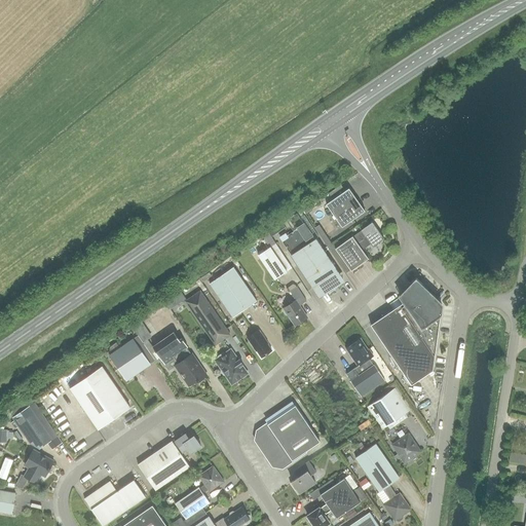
[(342,227),(365,211),(348,188),(326,204),(342,227)]
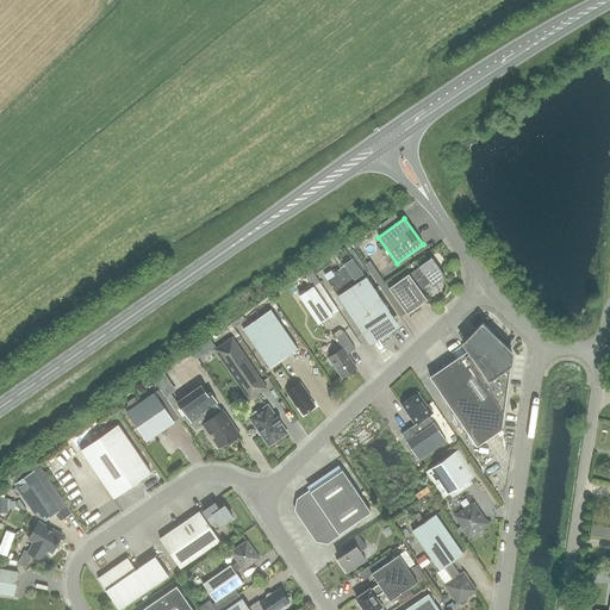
[(394,324),(396,324),(344,247),(331,255),(340,268),(325,278),(371,346),(380,338),(381,341),(397,328),(394,324)]
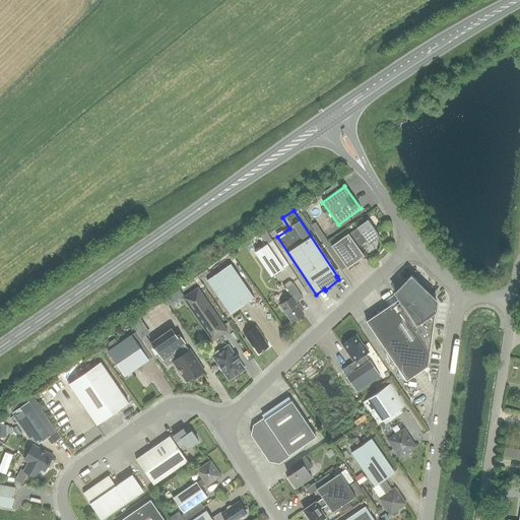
[(348,234),(331,246),(347,268),(364,256),(358,247),(367,241),(369,244),(380,237),(368,219),(356,228),(356,229),(348,235),(348,234)]
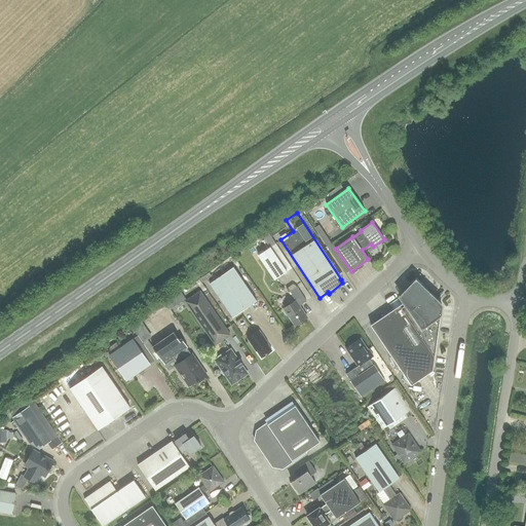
[(258,255),(274,279),(287,271),(270,247),(258,255)]
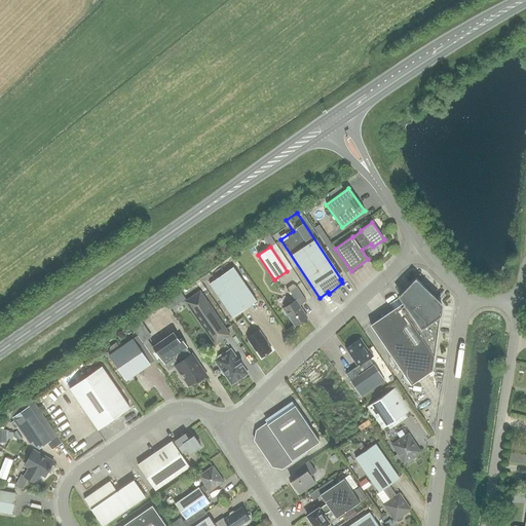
[(232,317),(257,301),(233,267),(210,284),(232,317)]
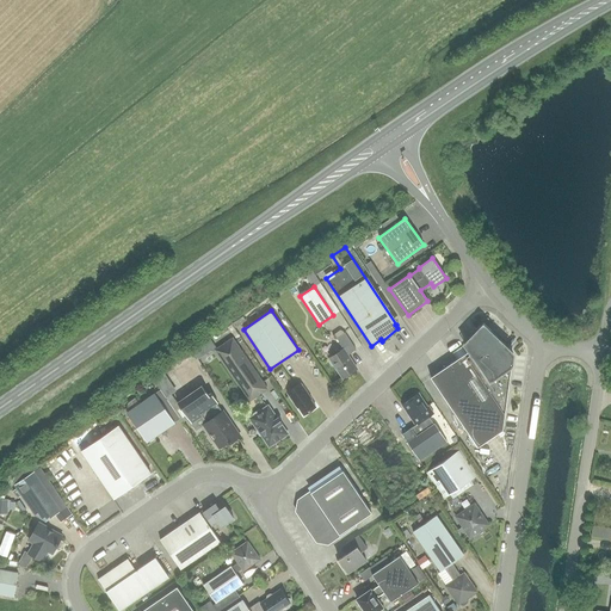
[(463,345),(468,352),(430,377),(477,446),(503,430),(513,353),(508,350),(482,325),(463,345)]
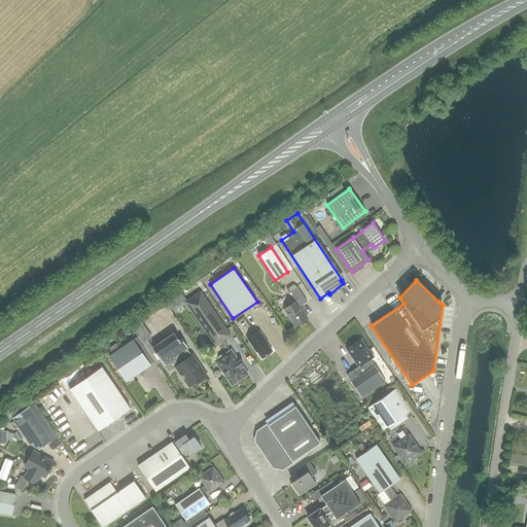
[(296,301),(293,303),(291,302),(289,303),(287,304),(287,306),(286,308),(284,309),(284,310),(283,312),(286,316),(288,316),(295,326),(308,318),(300,306),(307,302),(297,287),(290,292),(296,301)]
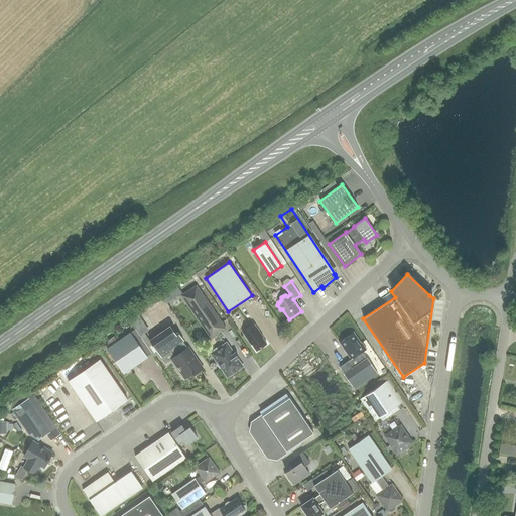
[(211,339),(225,329),(197,286),(181,296),(211,339)]
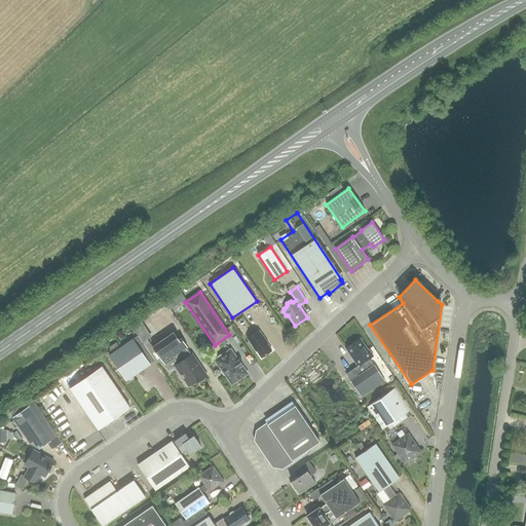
[(141,320),(133,326),(158,363),(161,361),(152,347),(153,346),(148,339),(152,336),(141,320)]
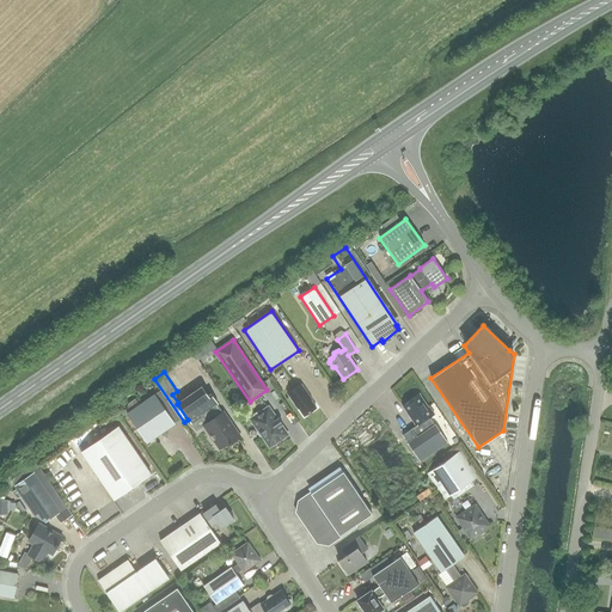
[(304,415),(316,408),(311,399),(312,399),(303,384),(288,392),(298,408),(299,408),(304,415)]
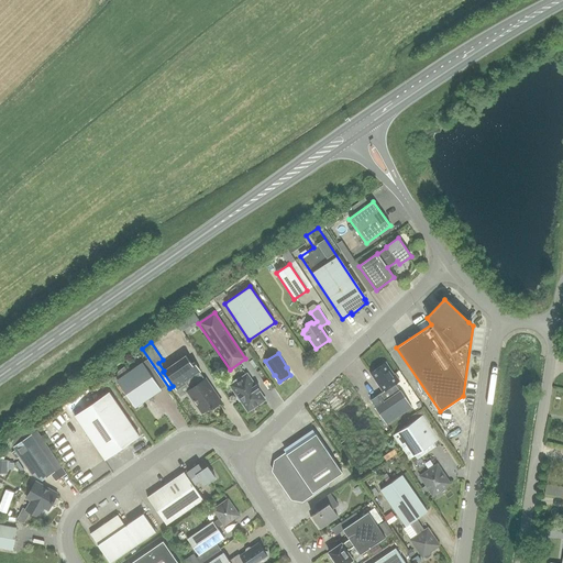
[(186,392),(201,414),(210,408),(211,409),(221,403),(206,379),(205,379),(199,373),(200,372),(194,363),(191,364),(186,355),(164,371),(163,372),(173,386),(176,390),(186,384),(190,389),(186,392)]
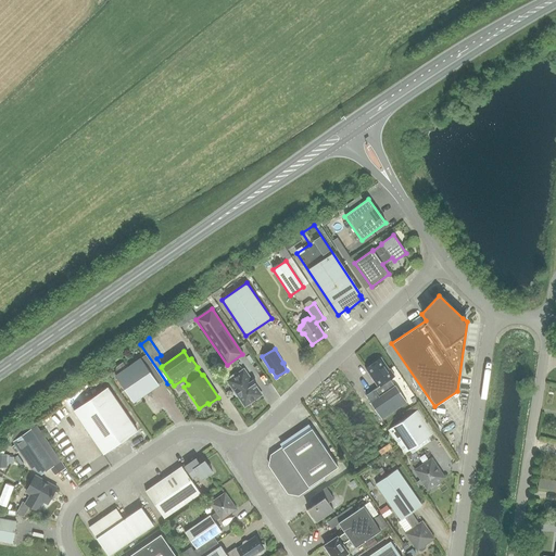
[(163,381),(146,355),(128,367),(124,362),(116,366),(116,369),(119,373),(115,376),(134,403),(159,386),(159,384),(163,381)]
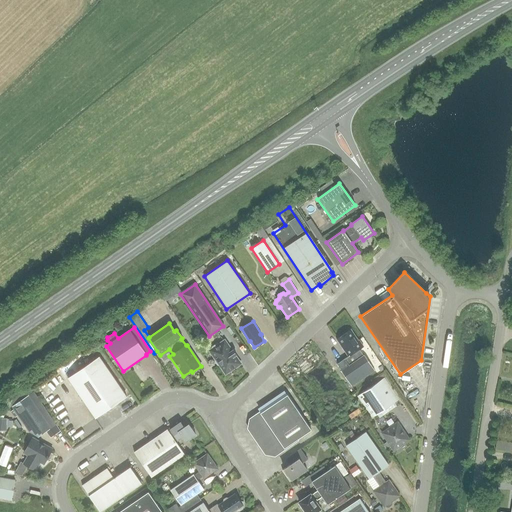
[(351,386),(374,370),(364,355),(363,356),(359,349),(363,347),(359,340),(358,341),(350,330),(336,339),(348,356),(337,364),(342,371),(341,371),(351,386)]
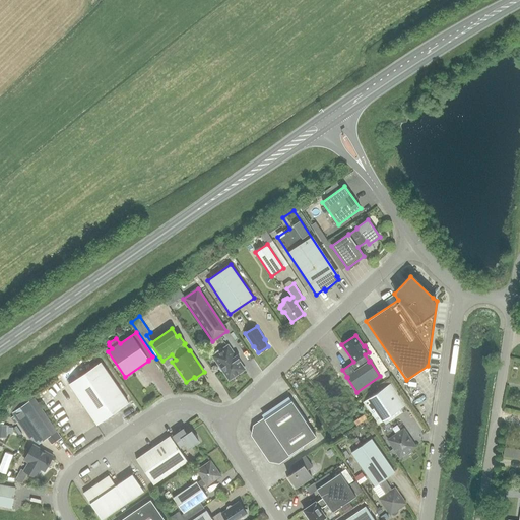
[(229,380),(244,370),(239,362),(240,361),(237,355),(235,356),(228,346),(221,350),(220,349),(218,349),(214,351),(214,354),(215,354),(212,356),(218,365),(217,368),(220,371),(223,372),(229,380)]
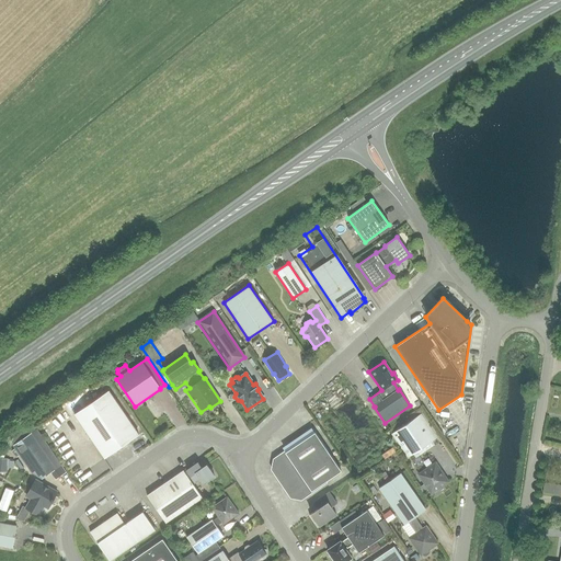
[(104,458),(138,435),(109,391),(75,414),(104,458)]
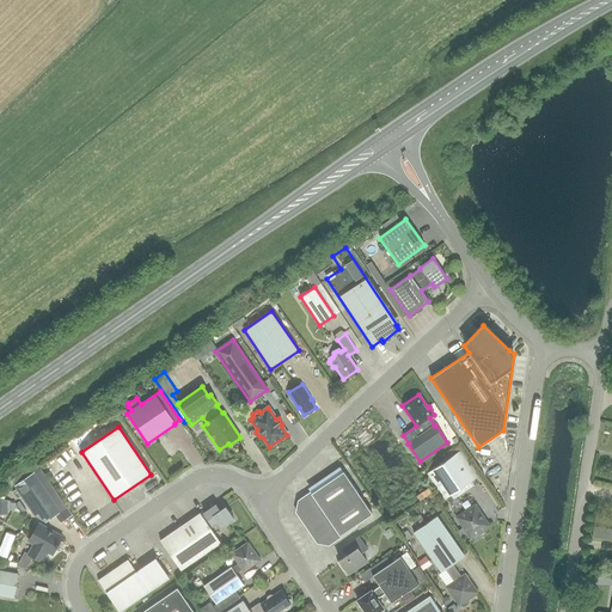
[(445,500),(477,478),(459,452),(427,473),(445,500)]
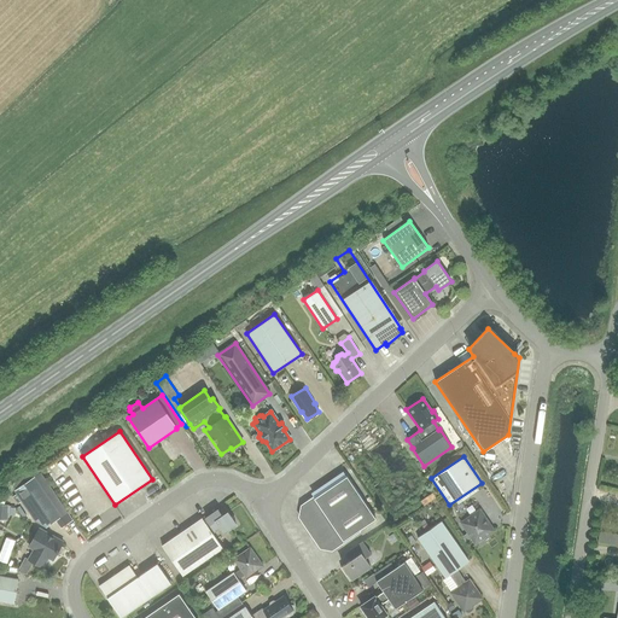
[(40,474),(35,467),(12,483),(16,490),(15,491),(17,495),(15,497),(19,503),(22,502),(34,520),(47,526),(69,512),(41,473),(40,474)]
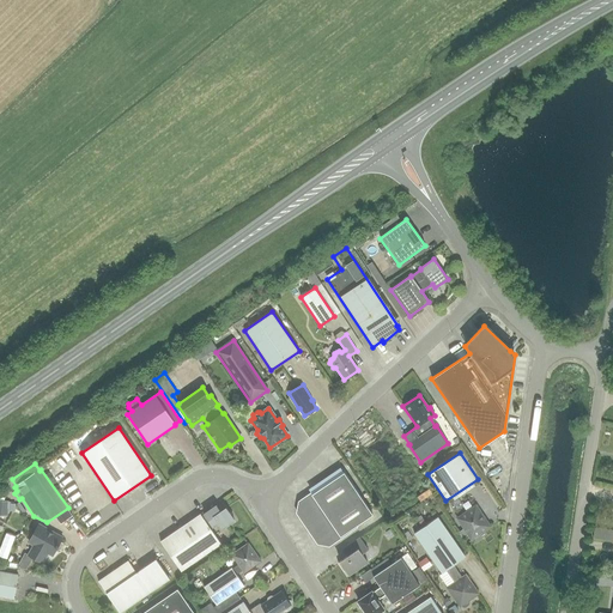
[(298,513),(319,542),(328,545),(372,515),(344,473),(299,503),(298,513)]
